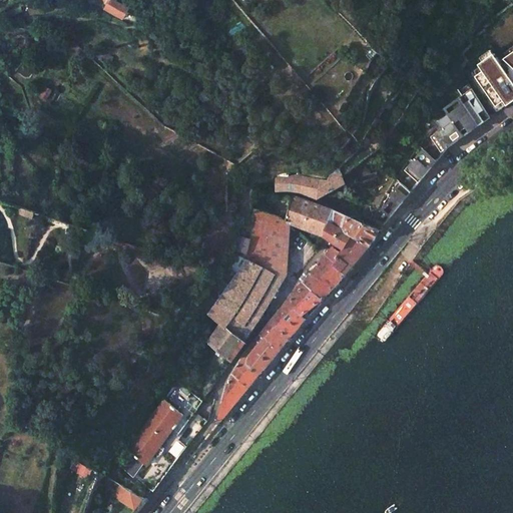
[(129,8),(115,0),(110,0),(106,8),(124,18),(129,8)]
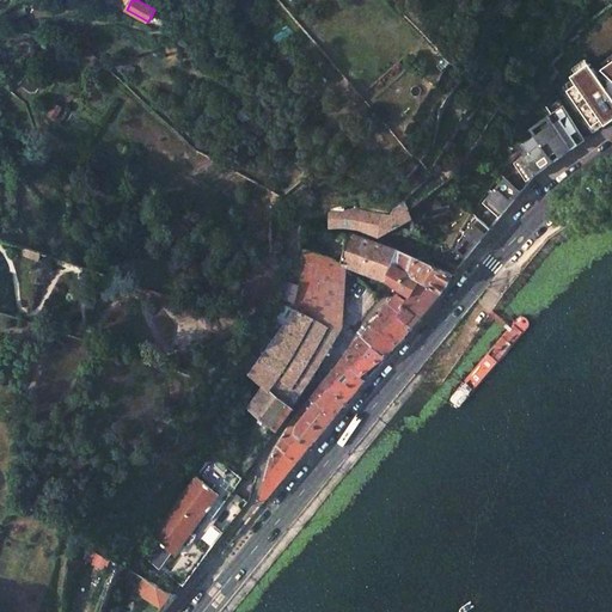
[(442,53),(434,62),(444,73),(452,61),(442,53)]
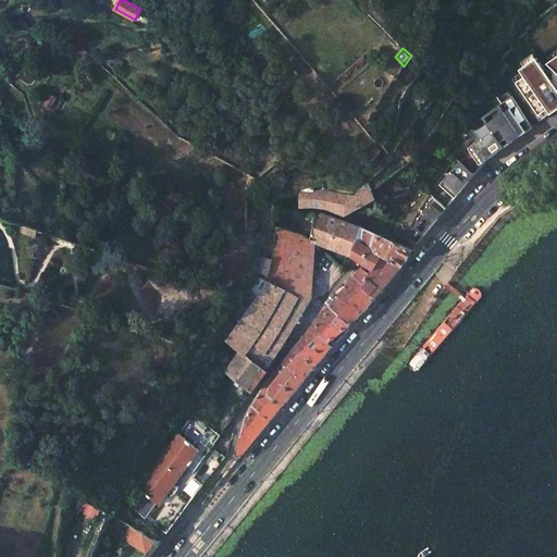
[(556,58),(547,64),(556,73),(556,58)]
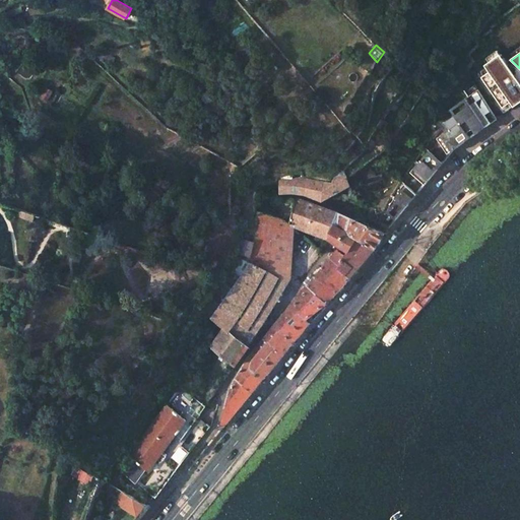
[(519,103),(519,81),(515,74),(501,55),(485,65),(491,72),(482,77),(504,108),(512,103),(515,107),(519,103)]
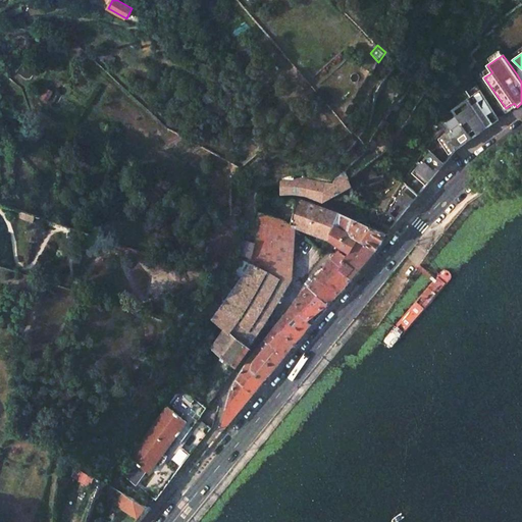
[(388,213),(398,220),(410,206),(419,195),(426,186),(427,186),(435,175),(442,166),(445,163),(456,151),(465,144),(472,139),(476,136),(487,127),(499,120),(479,91),(453,109),(462,121),(438,139),(433,146),(430,151),(412,172),(415,175),(407,186),(397,198),(399,200),(388,213)]
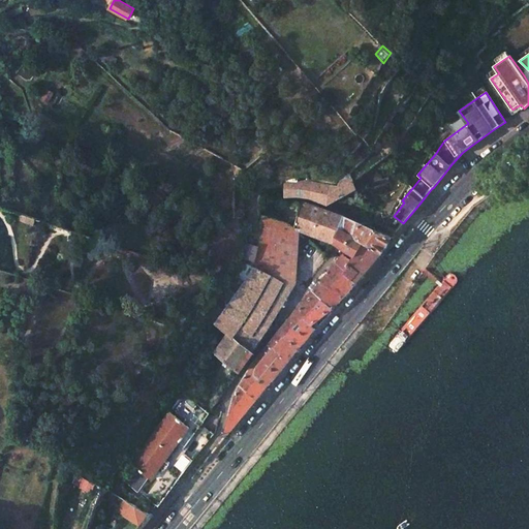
[(521,104),(512,110),(516,115),(524,109),(521,104)]
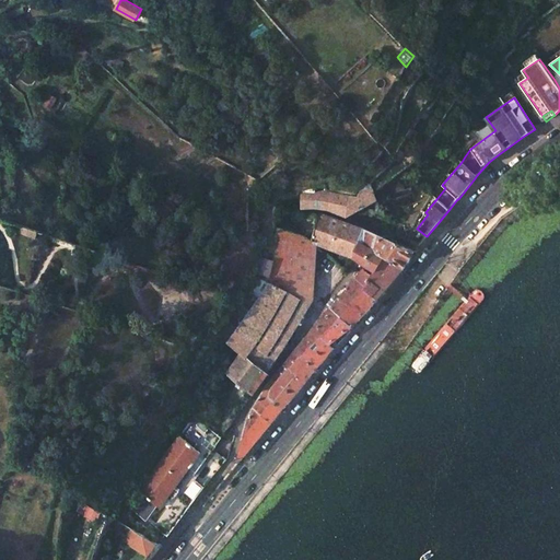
[(301,194),(301,209),(313,208),(328,209),(347,217),(349,196),(346,195),(341,194),(329,191),(328,191),(314,194),(301,194)]
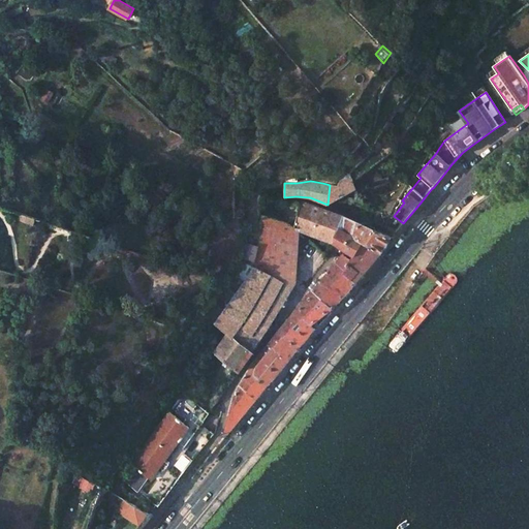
[(339,230),(343,217),(314,207),(305,205),(300,204),(294,227),(335,243),(339,230)]
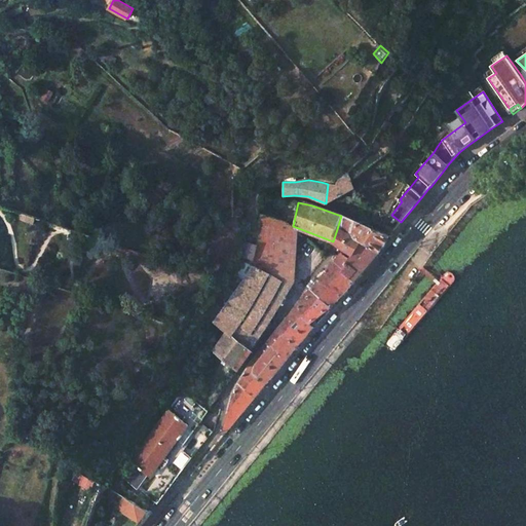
[(257,238),(250,265),(252,266),(291,282),(293,226),(257,214),(256,216),(258,218),(260,224),(259,229),(257,238)]
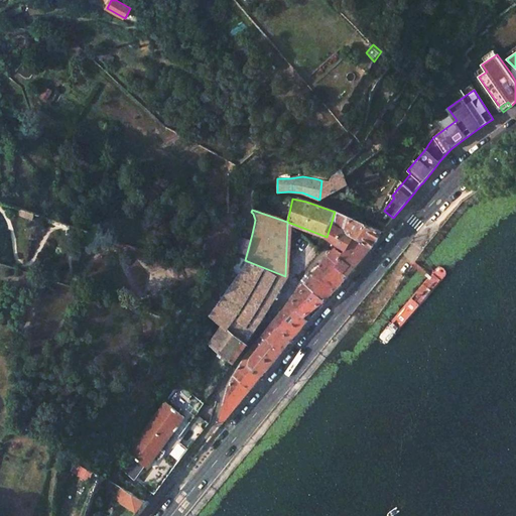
[(357,220),(335,212),(331,225),(373,246),(378,241),(383,232),(357,220)]
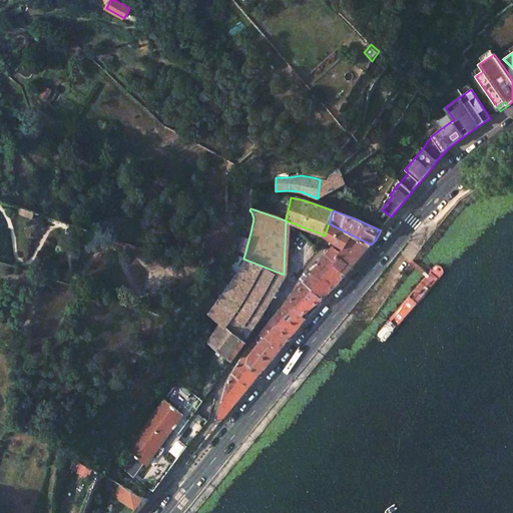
[(50,225),(53,218),(42,214),(39,221),(50,225)]
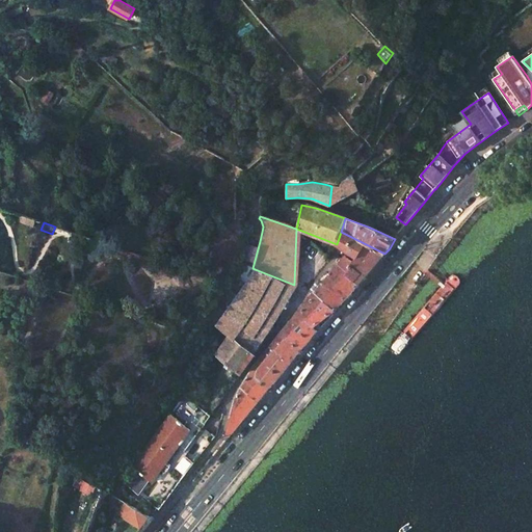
[(344,270),(358,285),(384,254),(341,232),(337,244),(358,257),(353,261),(346,256),(340,264),(346,268),(344,270)]
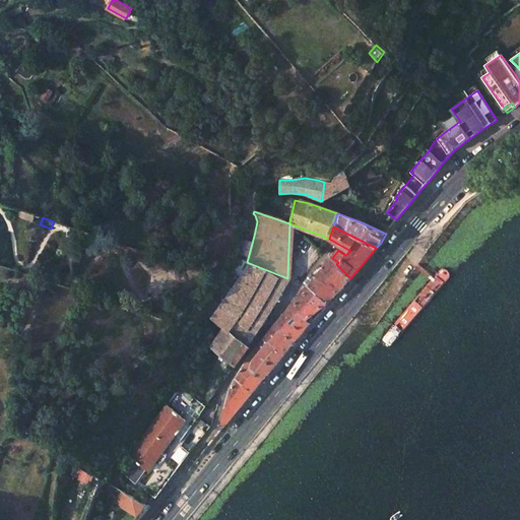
[(332,258),(308,286),(327,303),(329,305),(335,299),(334,297),(350,278),(336,264),(338,262),(332,258)]
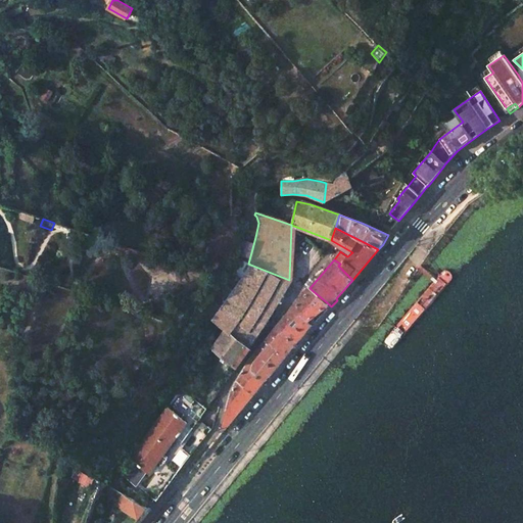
[(435,268),(383,336),(383,342),(387,344),(392,344),(449,270),(448,266),(445,264),(440,264),(435,268)]
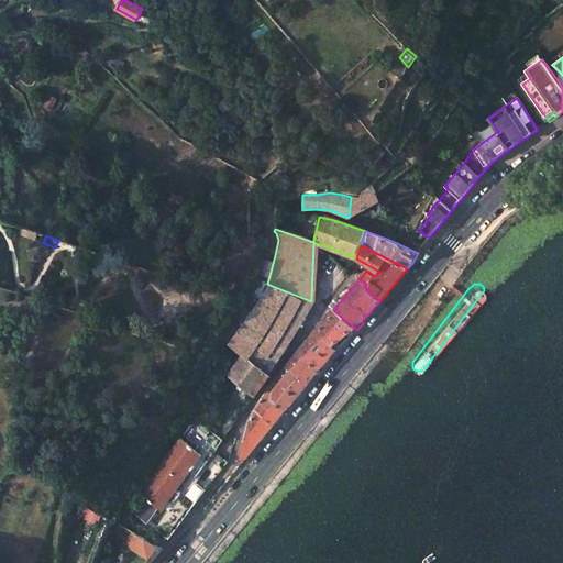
[(241,355),(228,375),(255,395),(271,375),(267,373),(311,301),(269,285),(225,345),(241,355)]
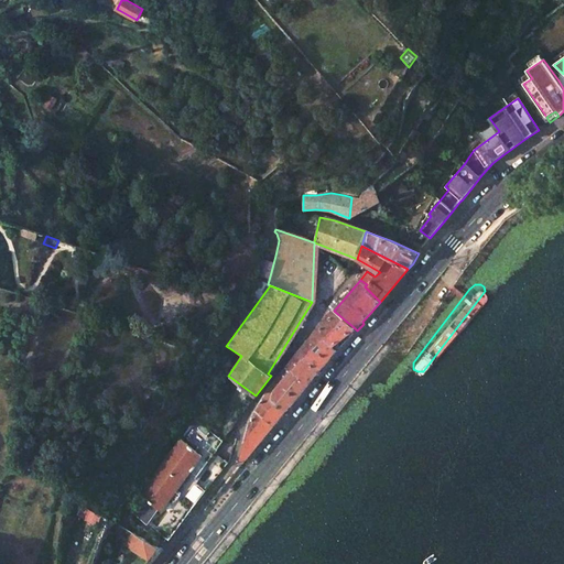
[(357,331),(355,328),(334,311),(332,314),(289,366),(267,392),(248,425),(241,461),(245,463),(318,373),(337,351),(357,331)]
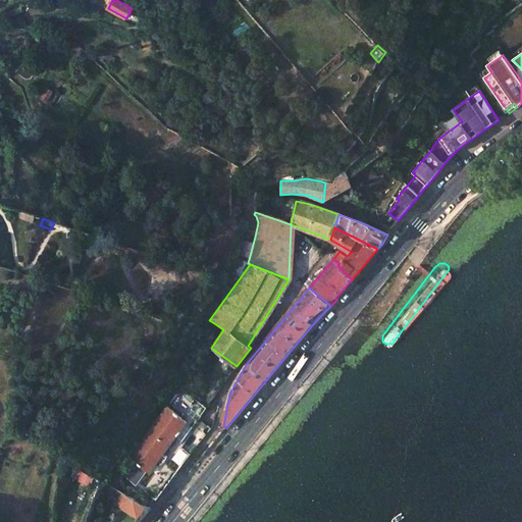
[(180,322),(184,312),(174,310),(171,319),(180,322)]
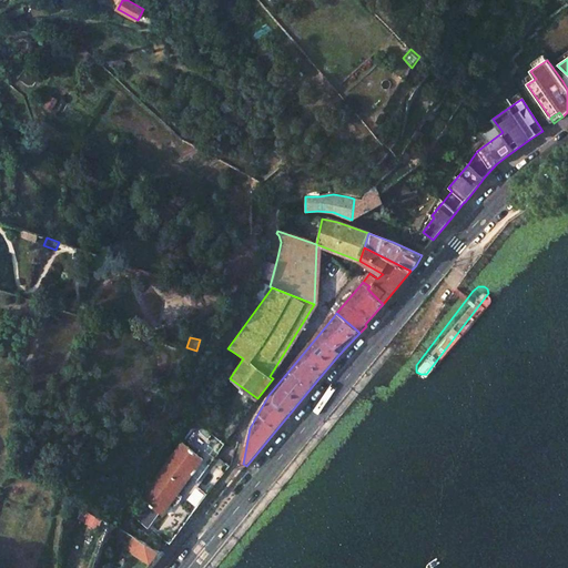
[(145,526),(148,527),(159,513),(162,515),(204,458),(182,440),(139,497),(144,501),(133,516),(145,526)]
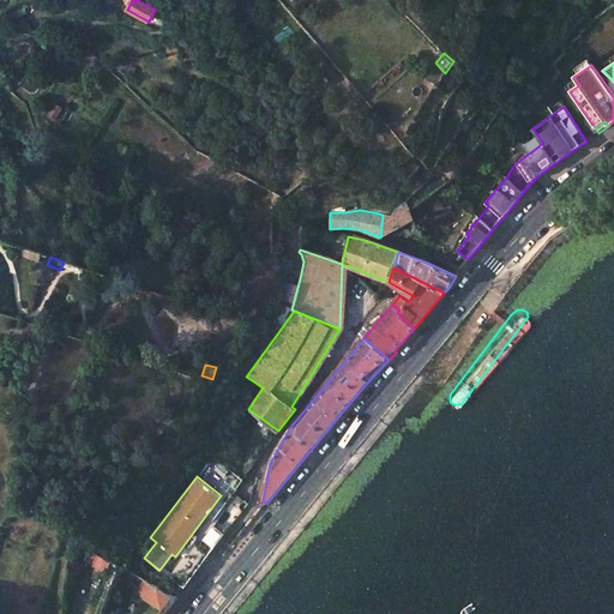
[(224,533),(211,523),(170,577),(186,587),(224,533)]
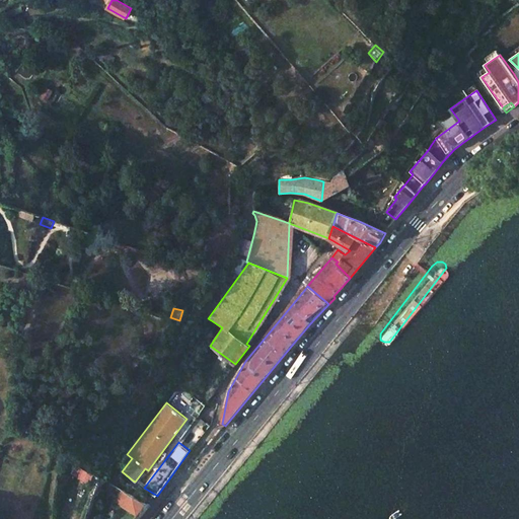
[(122,471),(118,476),(129,486),(133,480),(122,471)]
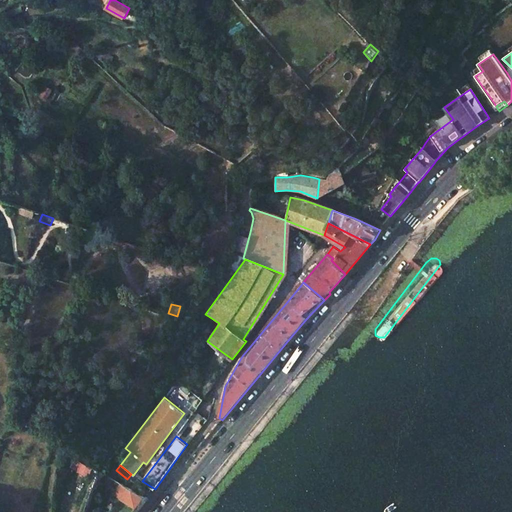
[(147,492),(142,487),(144,485),(137,480),(129,488),(144,496),(147,492)]
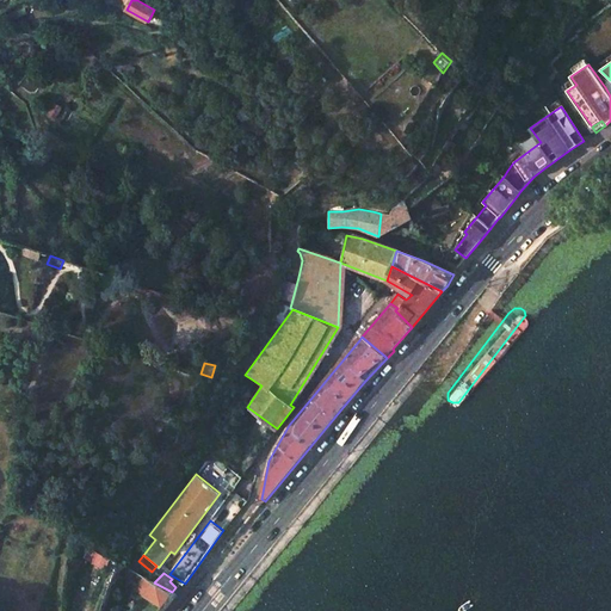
[(172,592),(154,582),(141,575),(131,591),(161,606),(172,592)]
